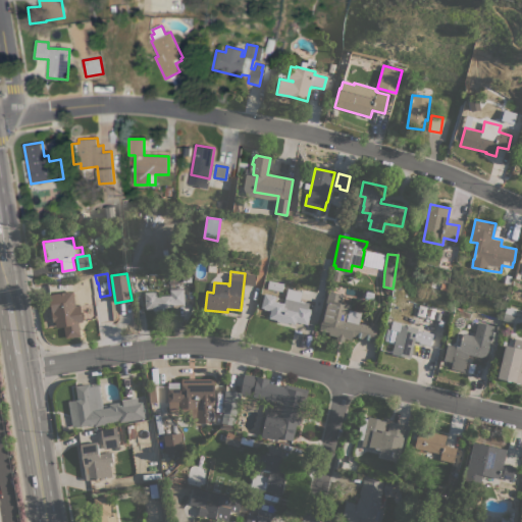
[(145,292),(156,291),(157,296),(170,295),(170,290),(184,289),(185,304),(172,305),(172,307),(165,308),(165,310),(153,311),(153,309),(146,309),(145,292)]
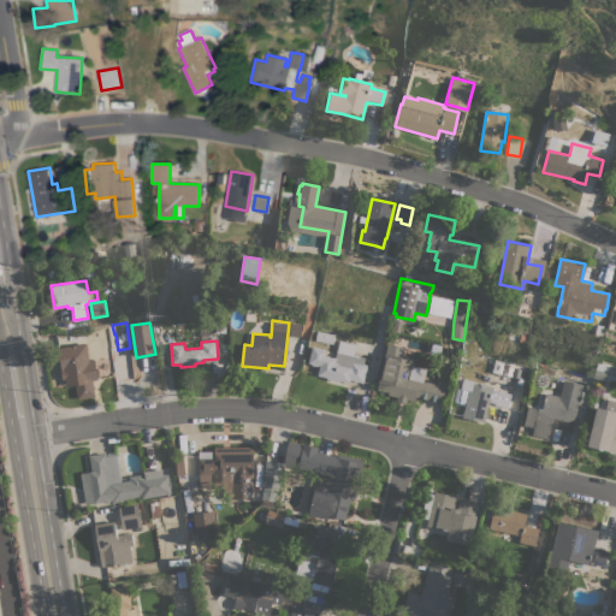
[(365,357),(363,365),(367,365),(363,383),(349,379),(348,383),(339,380),(338,381),(326,379),(327,377),(318,374),(319,367),(311,365),(312,363),(308,362),(313,347),(326,349),(324,355),(335,359),(339,341),(355,344),(353,355),(365,357)]
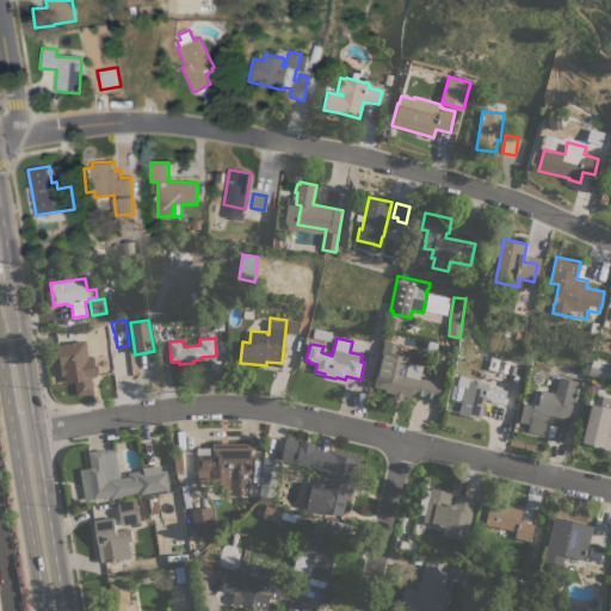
[(76,396),(74,382),(66,384),(65,376),(63,376),(60,362),(57,360),(56,353),(59,351),(57,345),(85,340),(88,358),(94,357),(96,365),(97,365),(98,375),(97,375),(97,376),(92,377),(94,393),(76,396)]
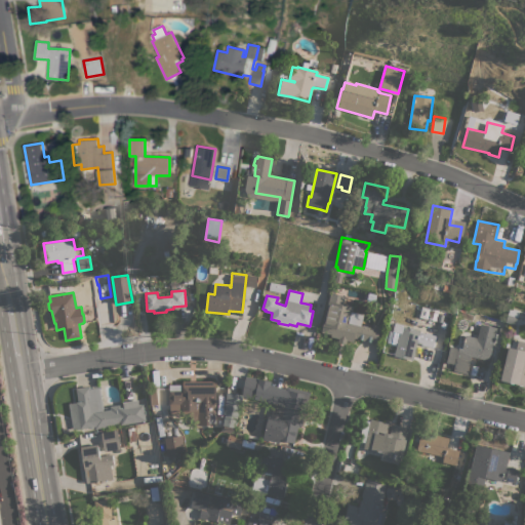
[(362,313),(360,325),(379,329),(376,344),(354,338),(354,341),(347,340),(346,345),(337,342),(338,338),(331,336),(331,334),(321,332),(330,293),(345,296),(342,304),(353,307),(352,311),(362,313)]
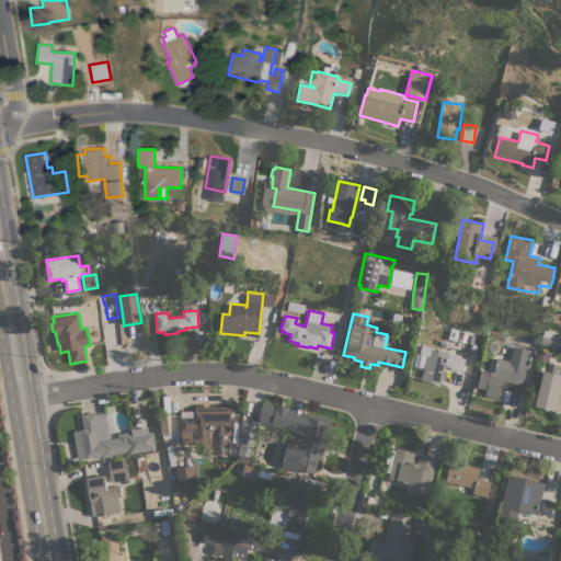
[(421,380),(422,374),(416,371),(416,367),(413,367),(416,353),(420,354),(422,345),(431,346),(430,348),(448,353),(448,354),(466,358),(462,371),(450,369),(450,367),(446,366),(442,385),(421,380)]
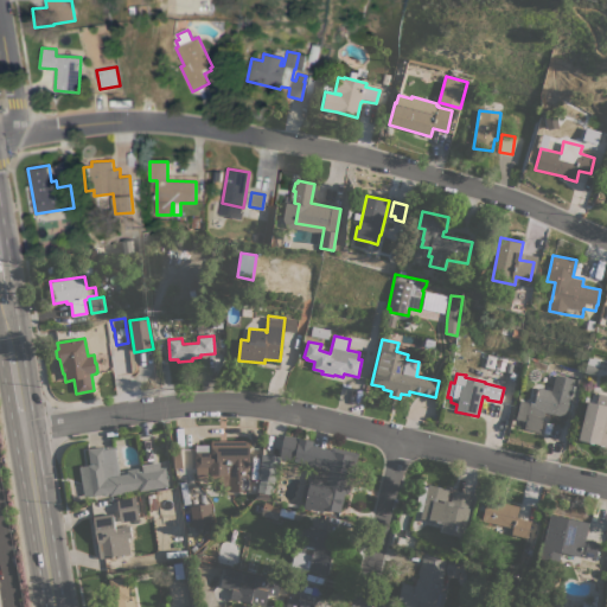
[(521,400),(530,402),(535,403),(538,388),(570,395),(566,417),(544,411),(540,432),(524,428),(526,421),(516,419),(521,400)]
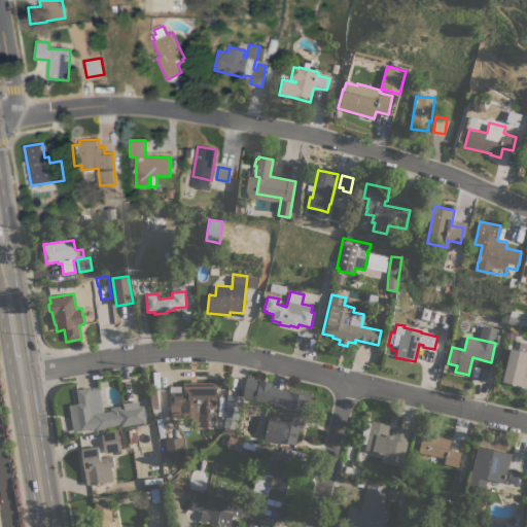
[(526,387),(524,387),(524,388),(520,386),(516,385),(516,386),(511,384),(511,383),(502,381),(511,348),(513,349),(515,340),(526,343),(526,387)]
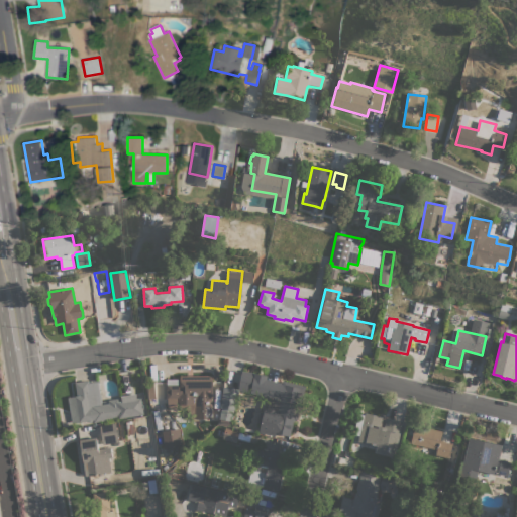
[(259,432),(262,422),(257,421),(260,411),(264,412),(265,408),(268,409),(270,397),(237,390),(242,371),(254,373),(267,376),(267,380),(282,383),(283,381),(305,386),(304,393),(299,392),(290,436),(276,433),(275,436),(259,432)]
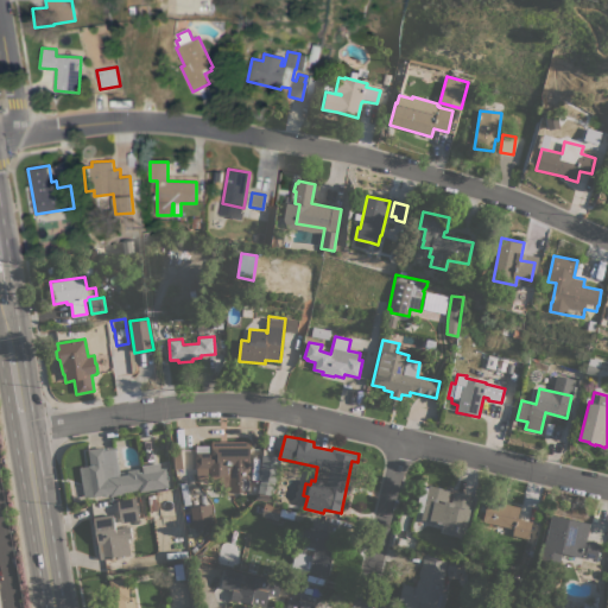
[(210,481),(210,480),(197,480),(197,469),(196,469),(196,453),(211,453),(211,441),(219,442),(219,439),(227,439),(227,441),(251,441),(251,472),(251,493),(223,493),(223,486),(222,486),(219,481),(210,481)]
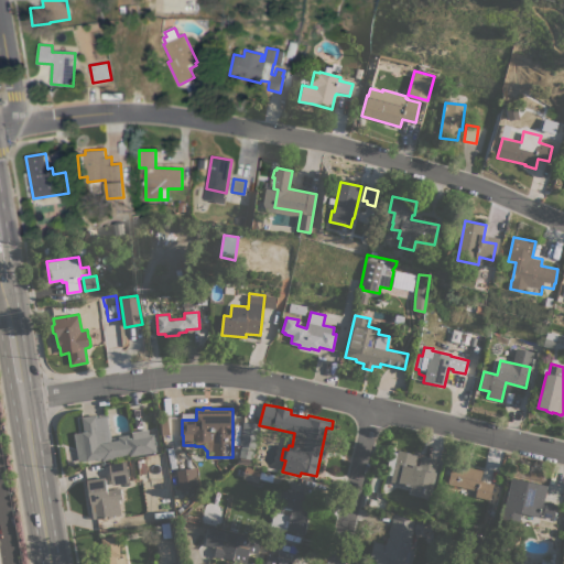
[(96,414),(97,418),(107,415),(110,441),(119,440),(118,436),(130,434),(130,437),(132,437),(131,432),(149,430),(150,434),(153,434),(156,452),(102,461),(101,457),(100,458),(100,461),(97,461),(97,458),(78,462),(74,433),(85,432),(85,430),(84,431),(82,416),(96,414)]
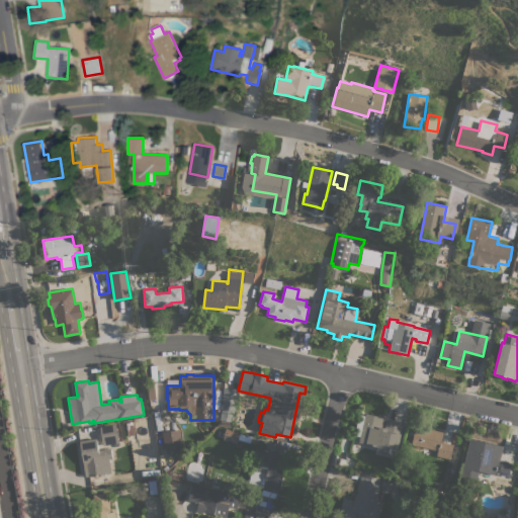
[(220,420),(222,409),(221,409),(224,387),(238,390),(233,422),(220,420)]
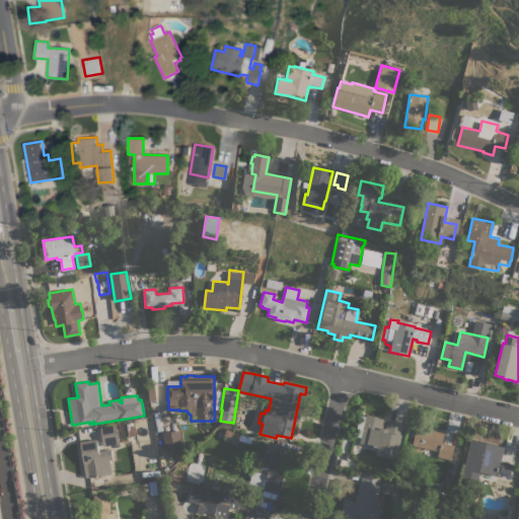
[(360,415),(366,417),(366,414),(385,419),(383,428),(385,429),(387,420),(404,424),(396,458),(377,454),(378,448),(359,444),(360,440),(355,436),(360,415)]
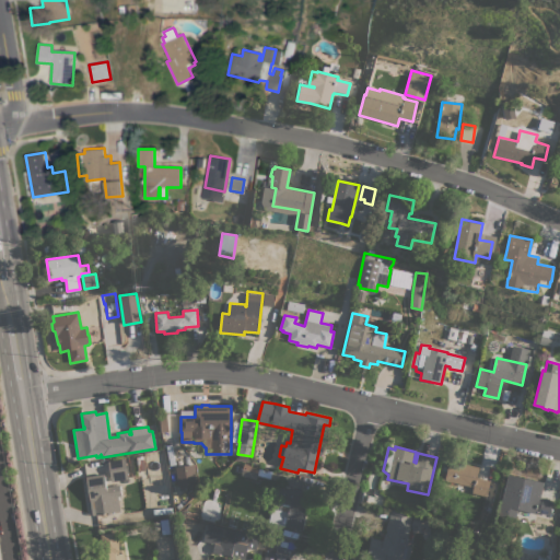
[(112,481),(107,461),(125,458),(128,479),(112,481)]
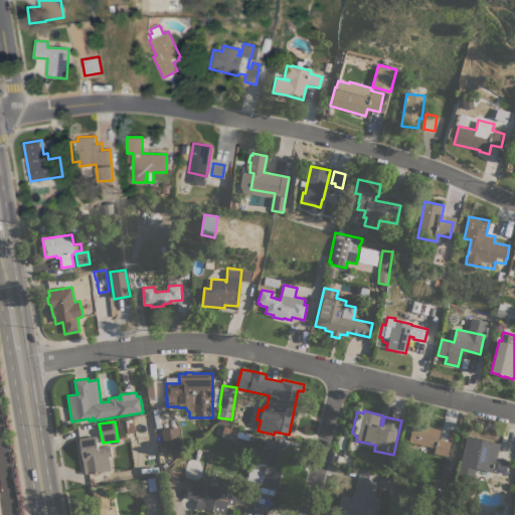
[(448,456),(434,453),(435,448),(409,442),(413,423),(441,430),(439,439),(451,442),(448,456)]
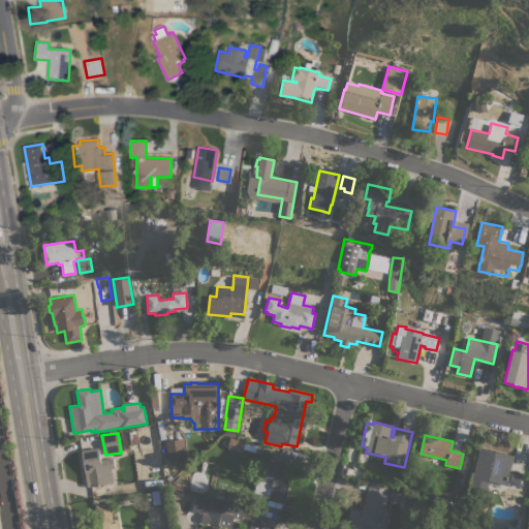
[(186,459),(168,462),(165,441),(183,438),(186,459)]
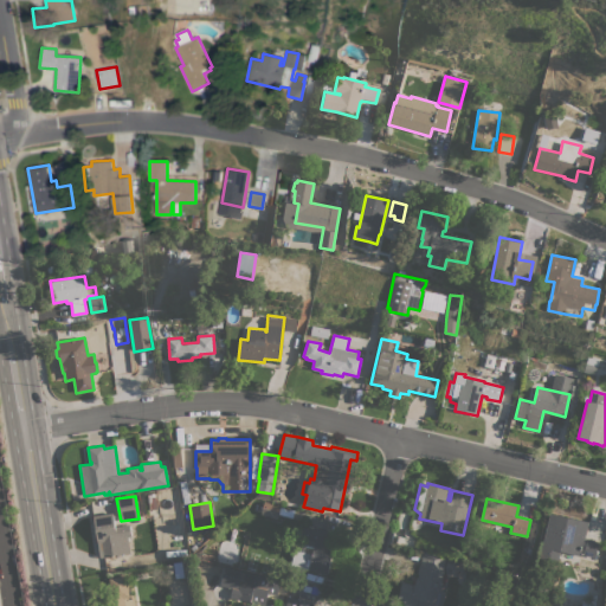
[(100,558),(97,545),(96,545),(91,516),(113,513),(115,527),(129,524),(131,536),(128,536),(130,553),(100,558)]
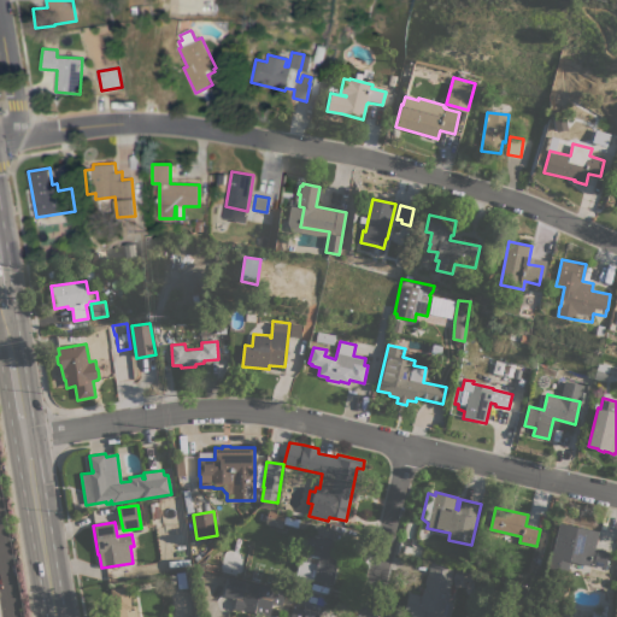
[(566,575),(547,570),(559,522),(599,532),(595,548),(610,552),(606,568),(591,564),(591,566),(570,562),(566,575)]
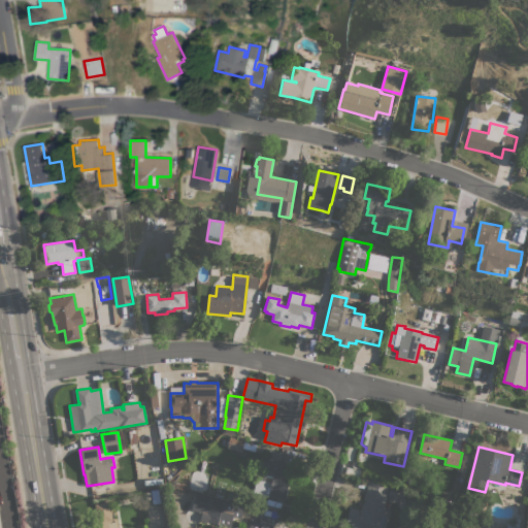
[(265,457),(289,463),(288,467),(293,468),(291,477),(285,500),(268,496),(273,477),(261,474),(265,457)]
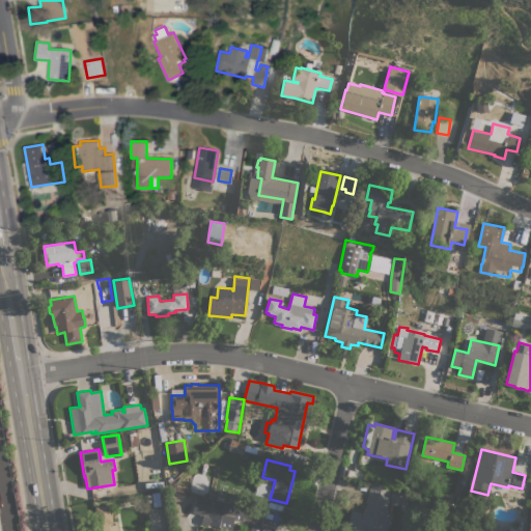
[(267,500),(254,497),(258,481),(270,484),(267,500)]
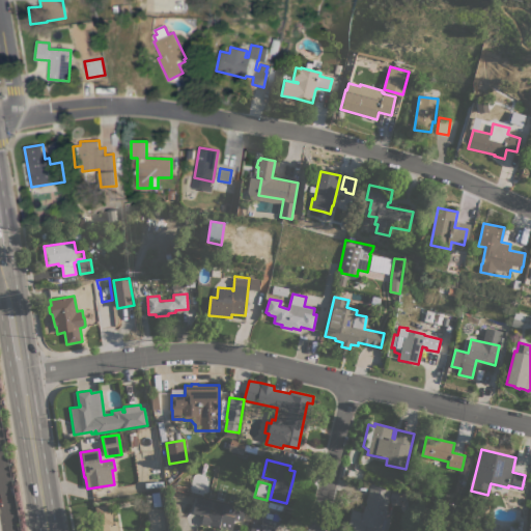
[(386,530),(353,530),(354,526),(348,525),(353,507),(364,509),(365,505),(366,505),(367,503),(365,503),(367,495),(368,495),(371,483),(390,487),(388,499),(389,499),(387,507),(388,507),(386,518),(390,519),(386,530)]
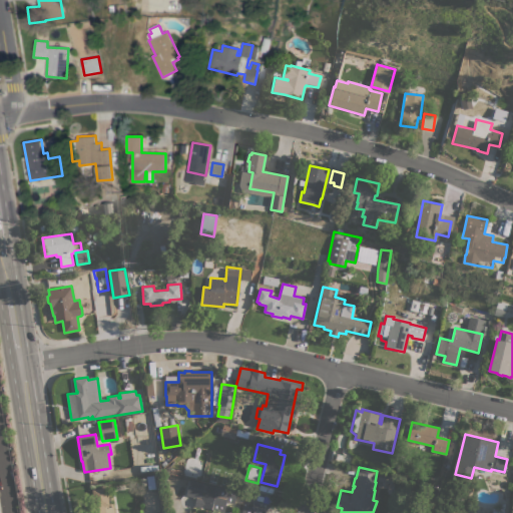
[(155,488),(147,489),(147,485),(140,485),(139,478),(146,477),(146,475),(154,474),(155,488)]
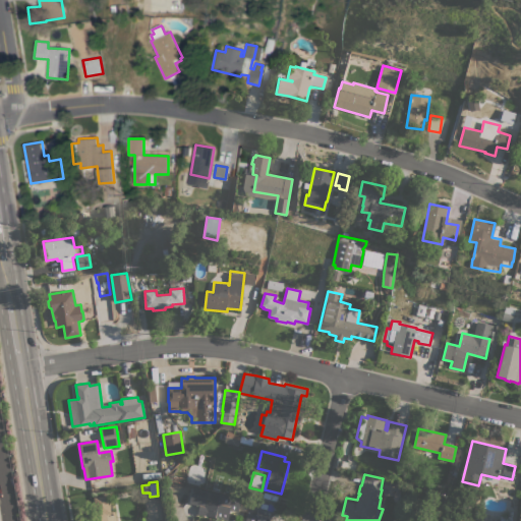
[(196,514),(198,505),(189,503),(192,487),(208,490),(205,502),(208,503),(210,491),(240,499),(237,512),(229,510),(227,520),(196,514)]
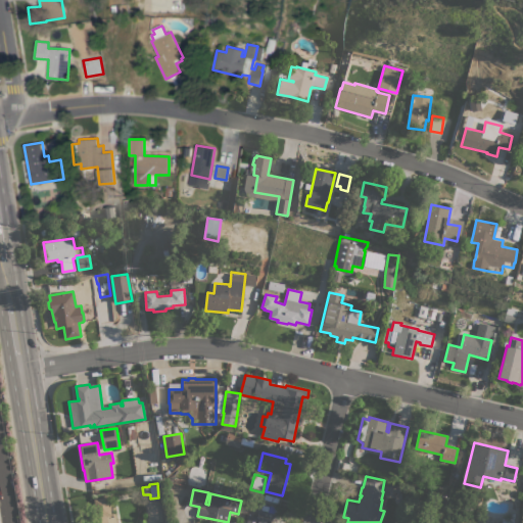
[(93,522),(93,515),(94,515),(93,507),(109,504),(111,514),(114,514),(115,522),(93,522)]
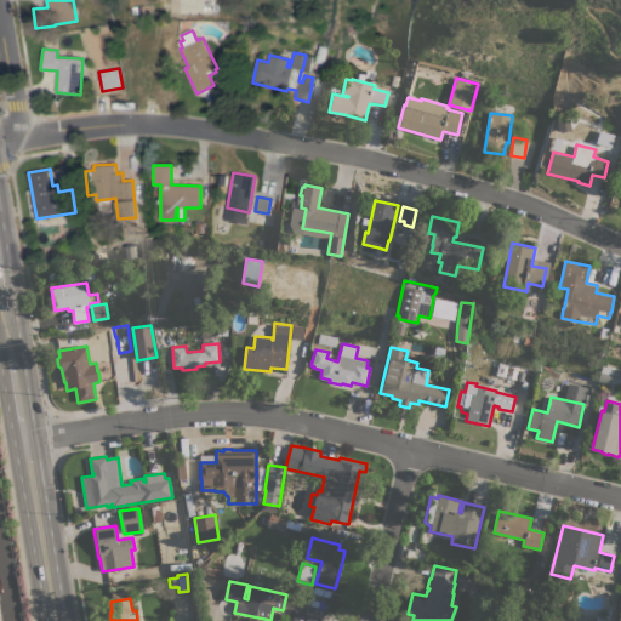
[(292,620),(295,611),(305,614),(305,611),(306,613),(307,607),(322,609),(320,616),(323,616),(322,620),(292,620)]
